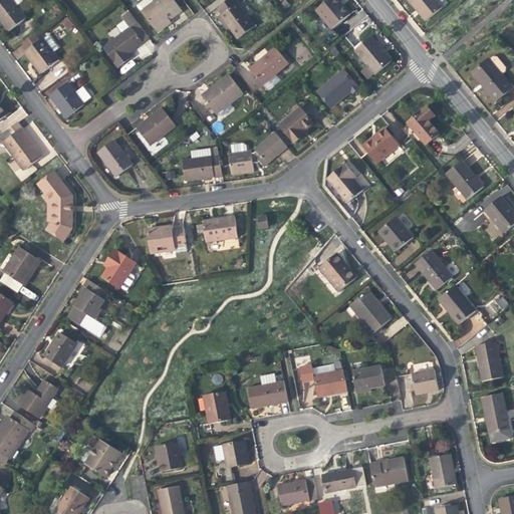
[(26,18),(15,5),(11,0),(0,0),(0,19),(9,31),(26,18)]
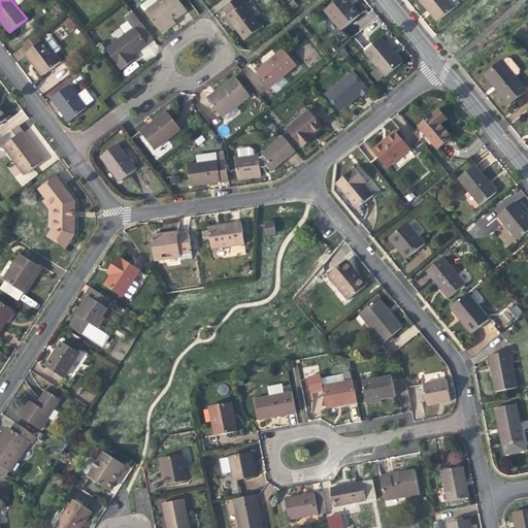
[(168,25),(174,21),(187,11),(177,0),(160,0),(145,11),(163,33),(170,28),(168,25)]
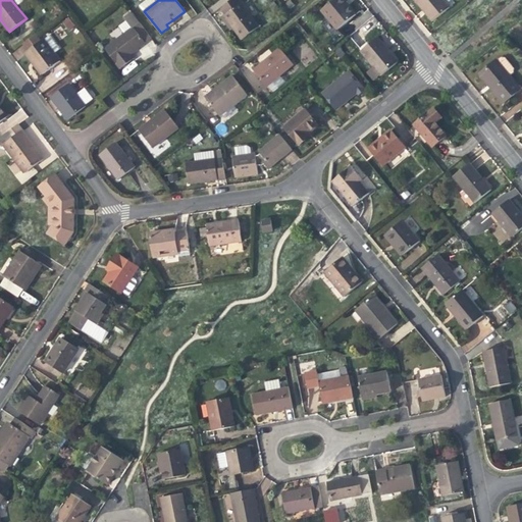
[(230,0),(219,8),(225,15),(242,3),(239,0),(230,0)]
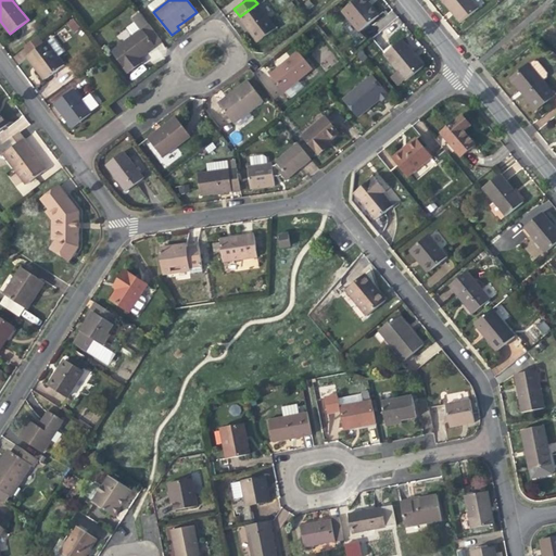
[(359,32),(378,16),(374,10),(369,5),(370,4),(366,0),(354,0),(341,11),(359,32)]
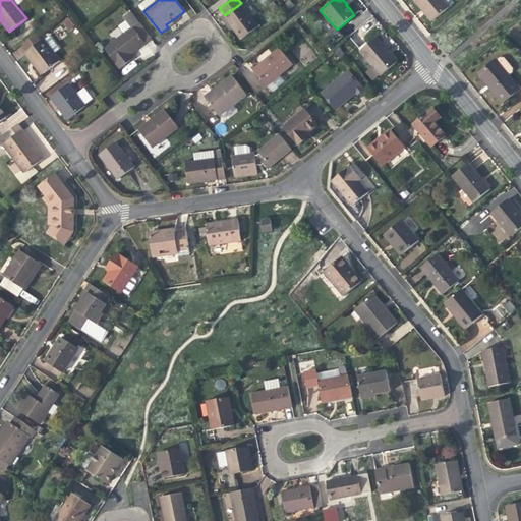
[(442,0),(413,0),(422,10),(431,21),(449,8),(442,0)]
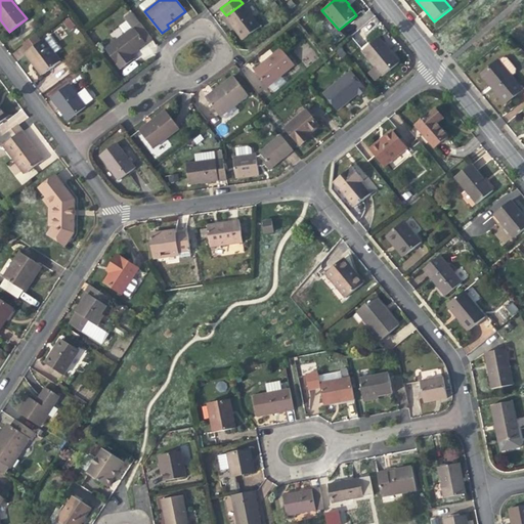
[(243,3),(226,15),(225,16),(234,29),(244,40),(261,27),(243,3)]
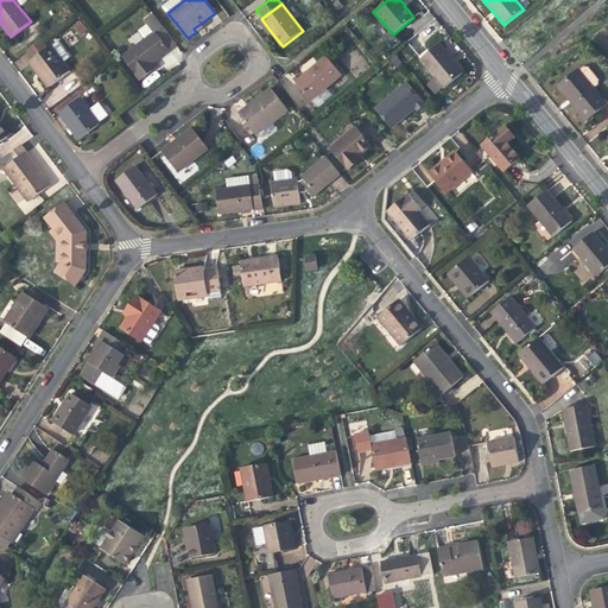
[(268,36),(272,33),(261,19),(258,21),(266,32),(268,36)]
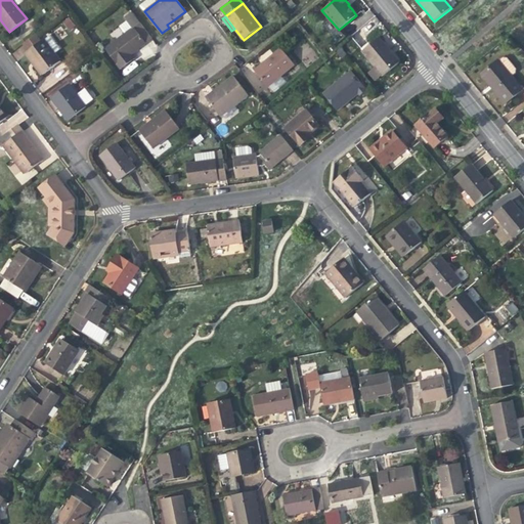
[(70,32),(75,28),(69,19),(63,25),(70,32)]
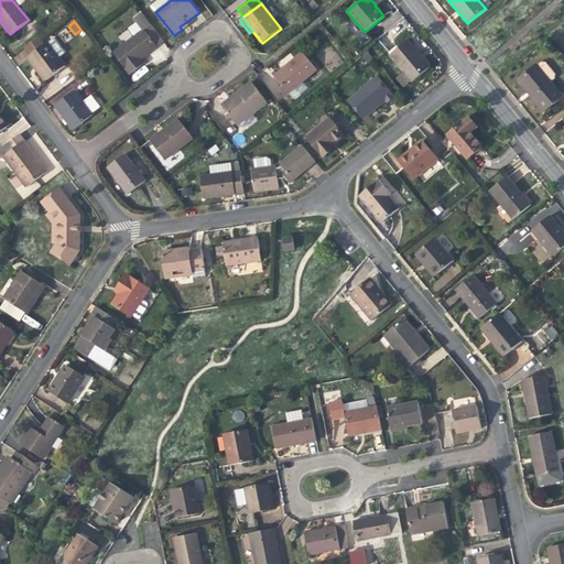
[(163,42),(150,24),(114,52),(131,74),(145,63),(142,58),(147,54),(163,42)]
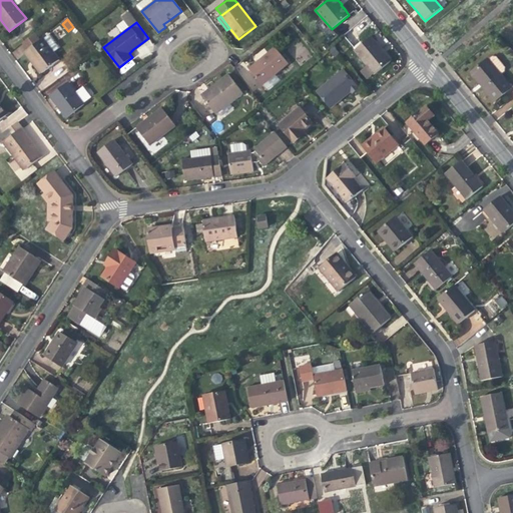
[(50,33),(43,38),(50,47),(57,42),(50,33)]
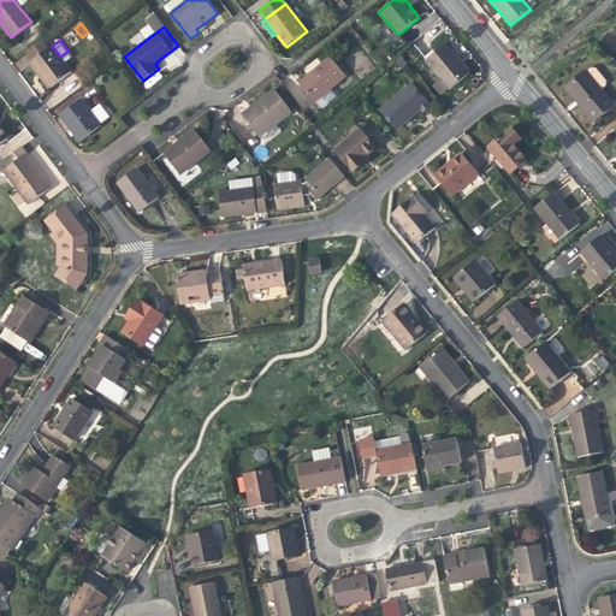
[(28,51),(34,59),(47,49),(41,41),(28,51)]
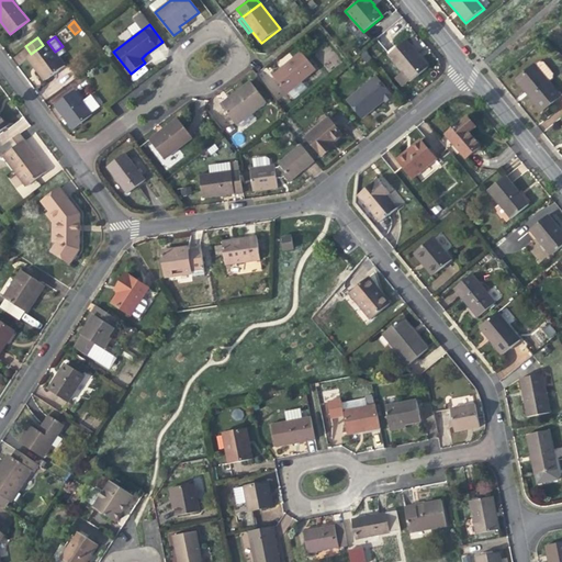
[(388,55),(402,72),(409,82),(428,67),(419,55),(406,40),(388,55)]
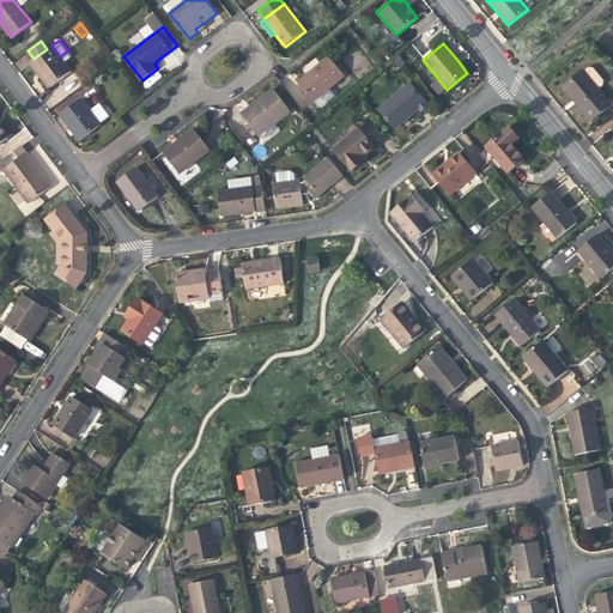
[(72,72),(60,56),(52,46),(47,49),(34,59),(29,62),(37,73),(40,71),(52,86),(72,72)]
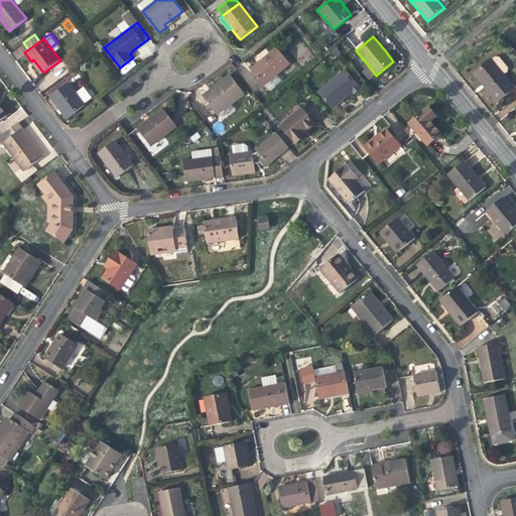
[(264,57),(250,70),(264,86),(290,65),(276,47),(264,57)]
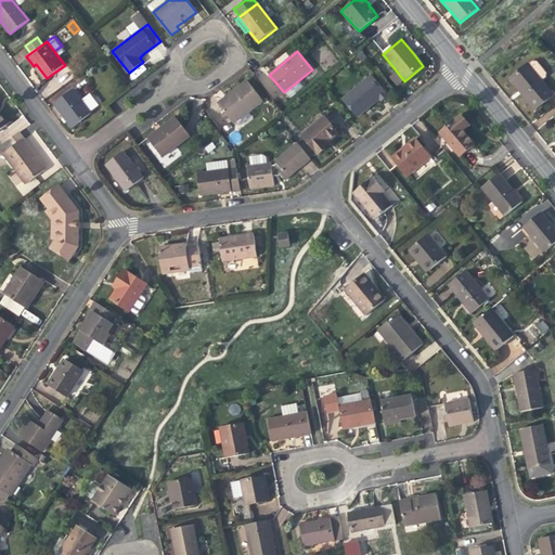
[(44,80),(47,78),(36,64),(34,66),(37,71),(44,80)]
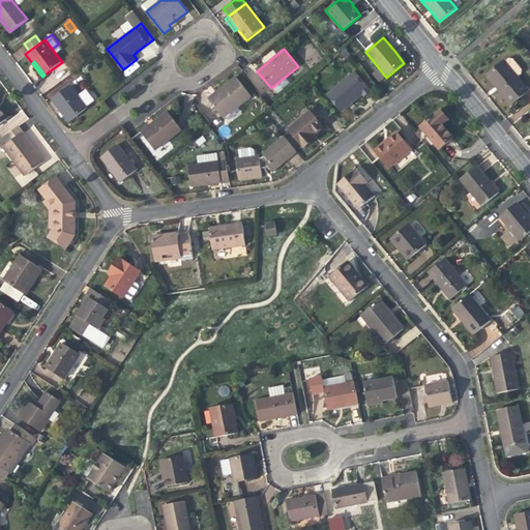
[(504,61),(487,76),(499,91),(510,105),(528,90),(504,61)]
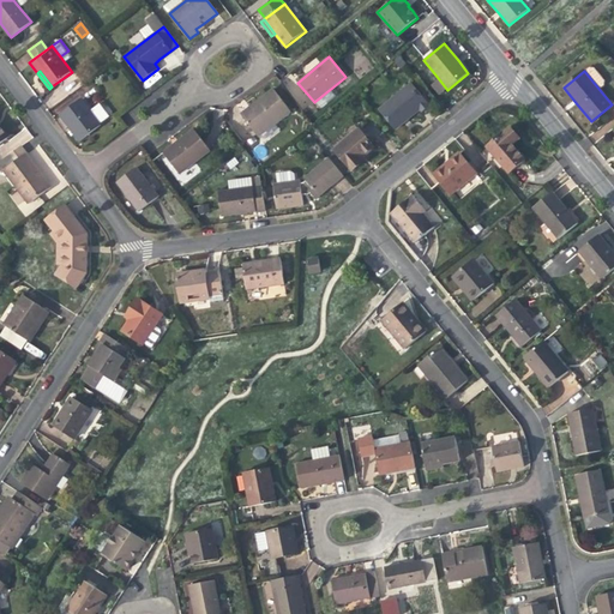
[(440,96),(447,90),(439,79),(432,85),(440,96)]
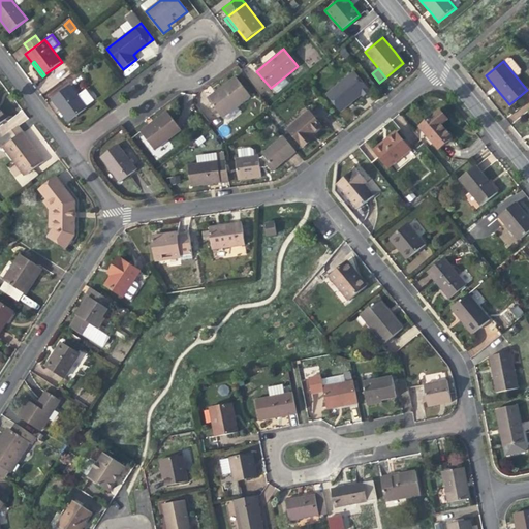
[(354,71),(325,94),(340,112),(353,101),(362,94),(363,96),(370,91),(354,71)]
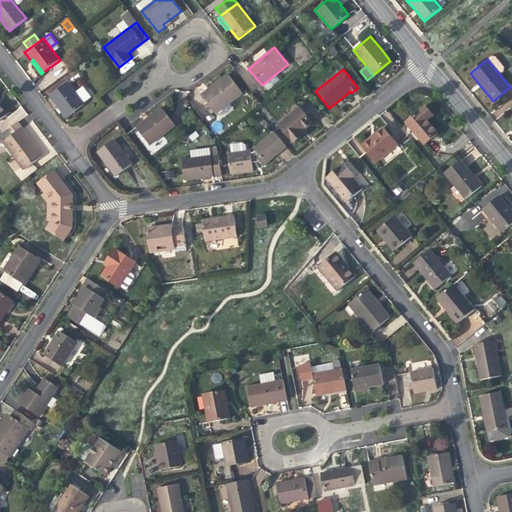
[(216,82),(213,84),(216,87),(202,97),(214,114),(242,93),(228,74),(216,82)]
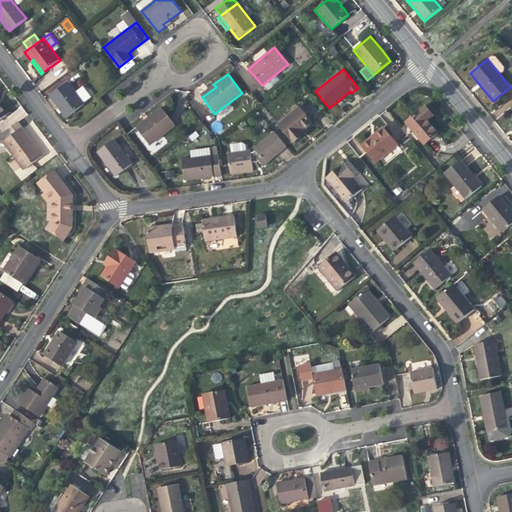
[(66,117),(85,104),(69,83),(50,96),(58,107),(66,117)]
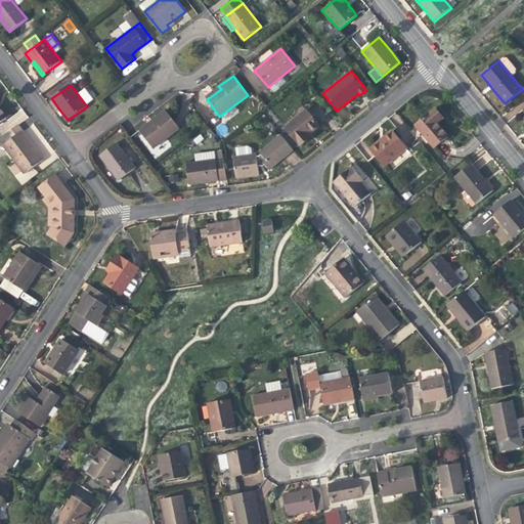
[(205,96),(207,99),(221,89),(218,86),(205,96)]
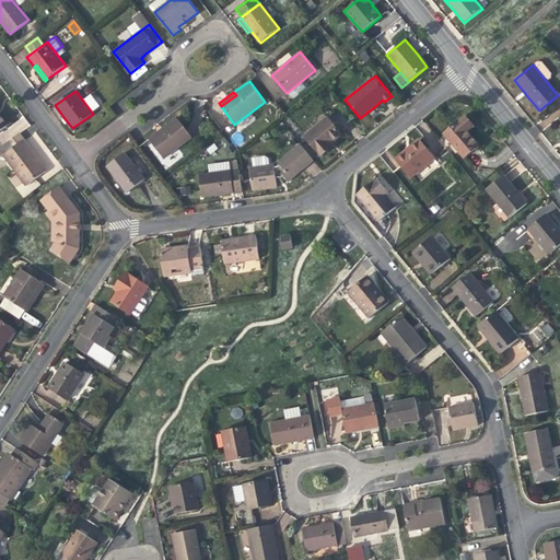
[(465,115),(462,117),(471,129),(475,127),(465,115)]
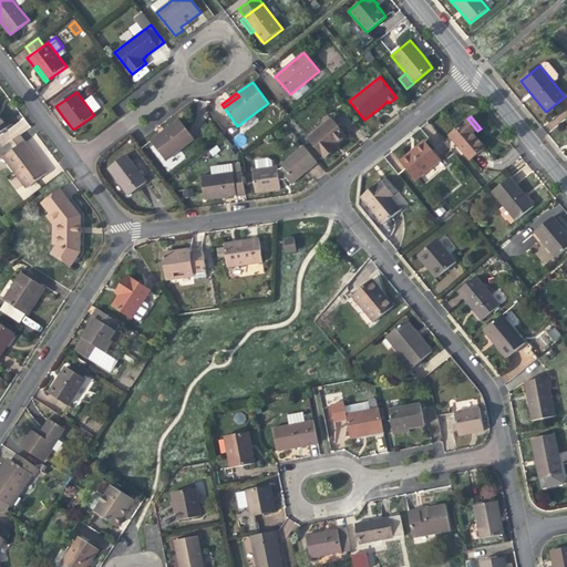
[(9,129),(14,137),(30,126),(24,117),(9,129)]
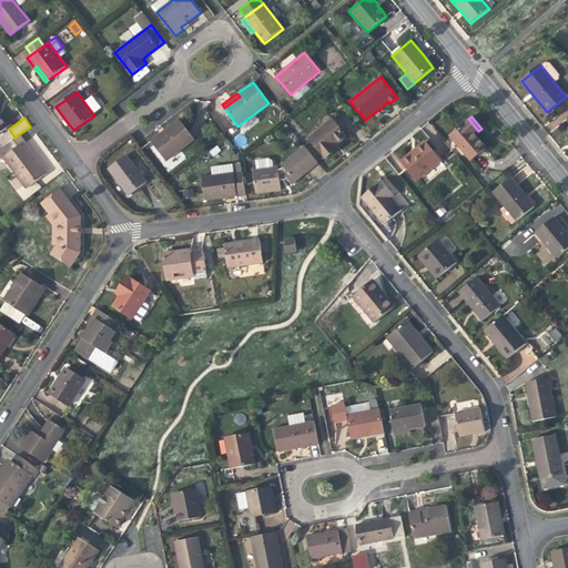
[(475,134),(478,131),(468,119),(449,134),(470,160),(486,148),(479,139),(475,134)]
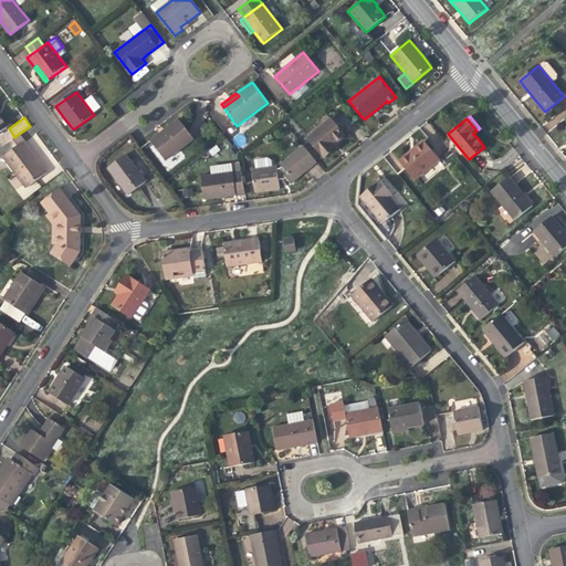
[(166,129),(150,142),(165,160),(194,139),(178,119),(166,129)]
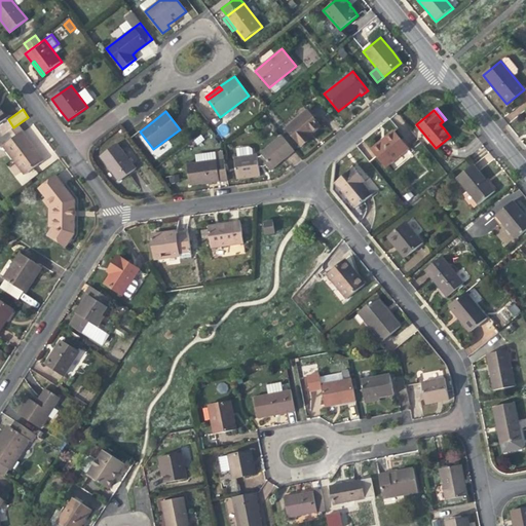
[(307,111),(286,128),(301,147),(310,139),(308,136),(311,134),(321,126),(307,111)]
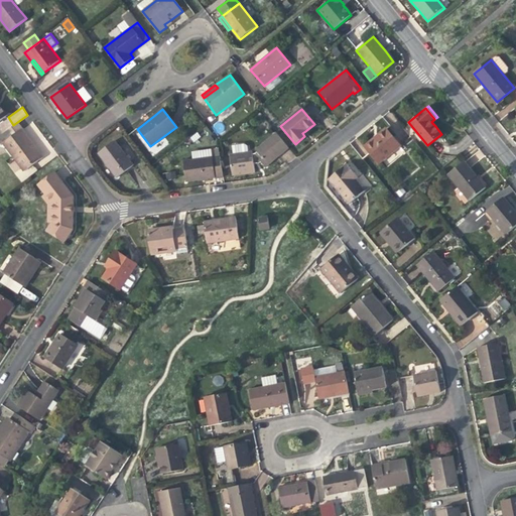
[(3,144),(22,130),(23,129),(18,122),(0,136),(0,144),(1,146),(3,144)]
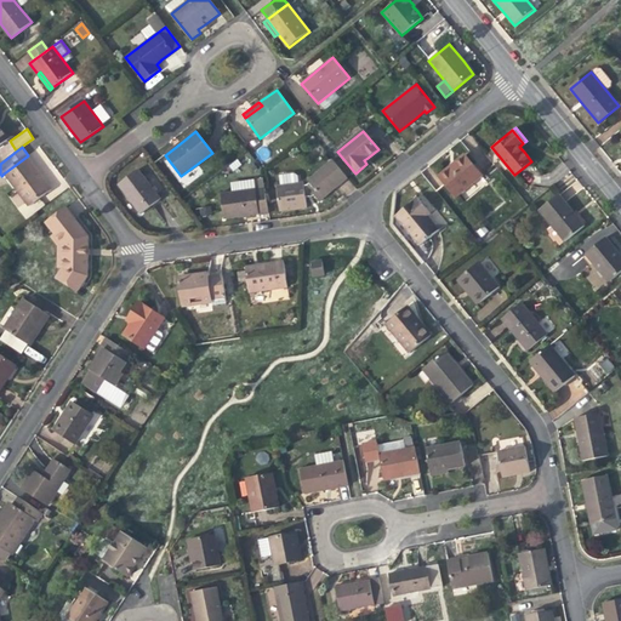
[(483,175),(465,154),(453,164),(438,176),(455,198),(483,175)]
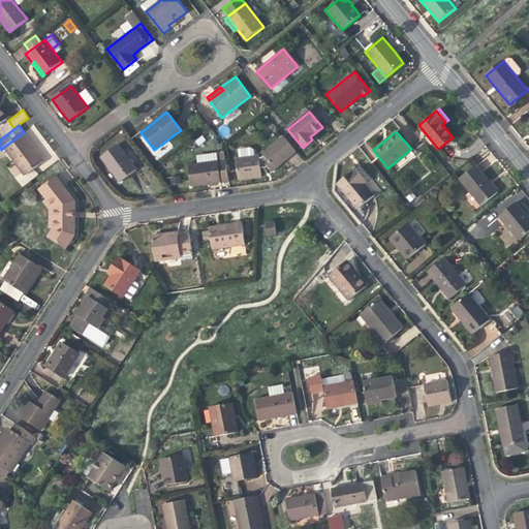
[(33,146),(23,133),(3,148),(25,176),(44,161),(33,146)]
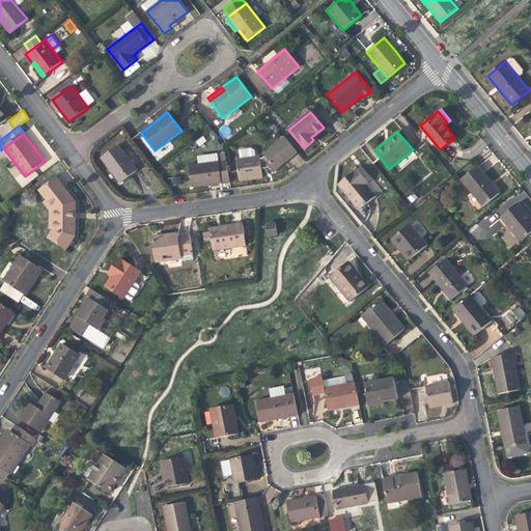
[(262,155),(266,158),(272,165),(269,168),(273,172),(297,152),(284,137),(262,155)]
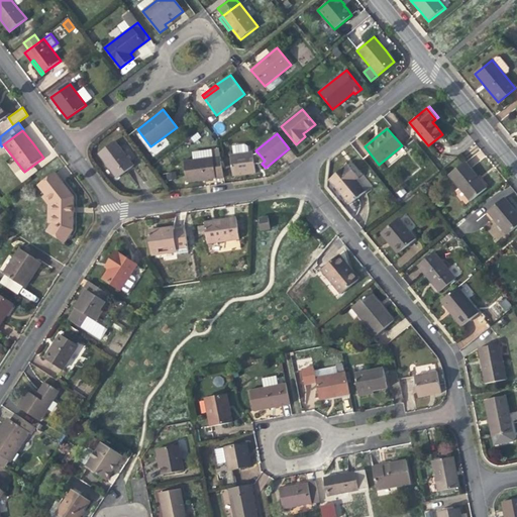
[(133,167),(114,141),(97,153),(116,179),(125,173),(133,167)]
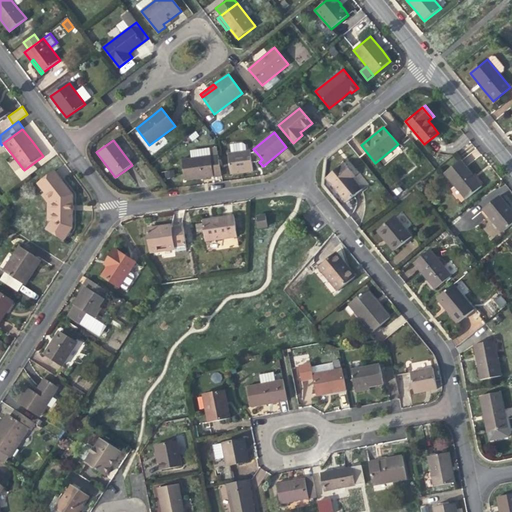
[(231,153),(246,151),(245,145),(243,143),(230,145),(231,153)]
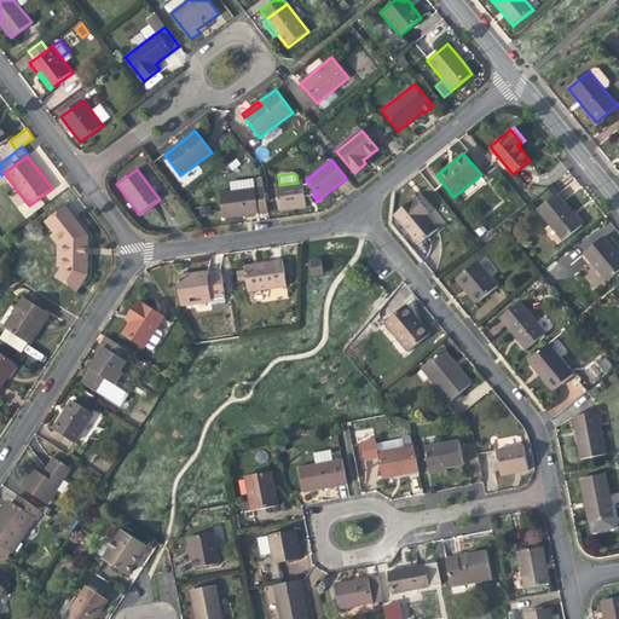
[(305,198),(302,185),(302,183),(298,183),(279,185),(275,185),(278,210),(293,209),(306,208),(305,198)]
